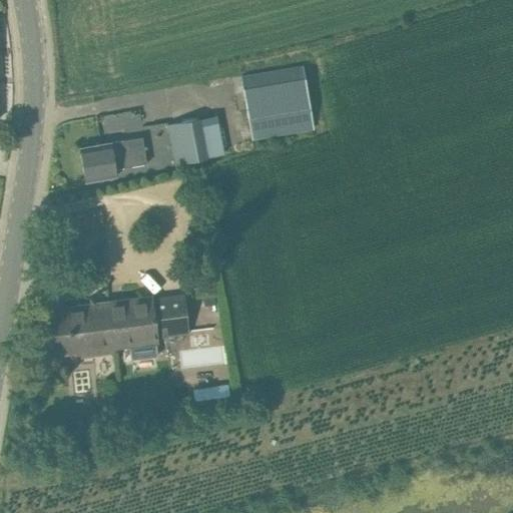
[(239,77),(251,139),(313,128),(303,66),(239,77)]
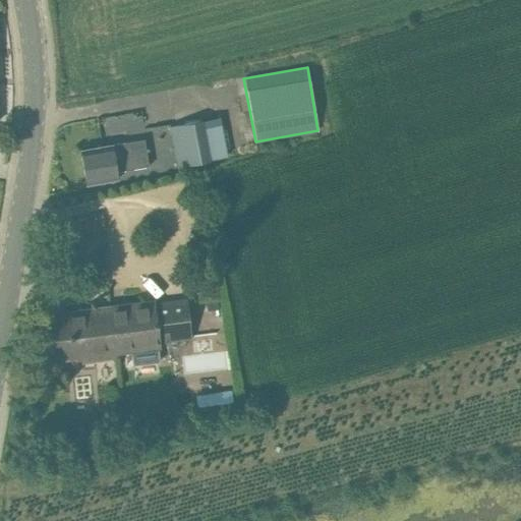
[(211,162),(210,159),(203,120),(168,127),(174,168),(211,162)]
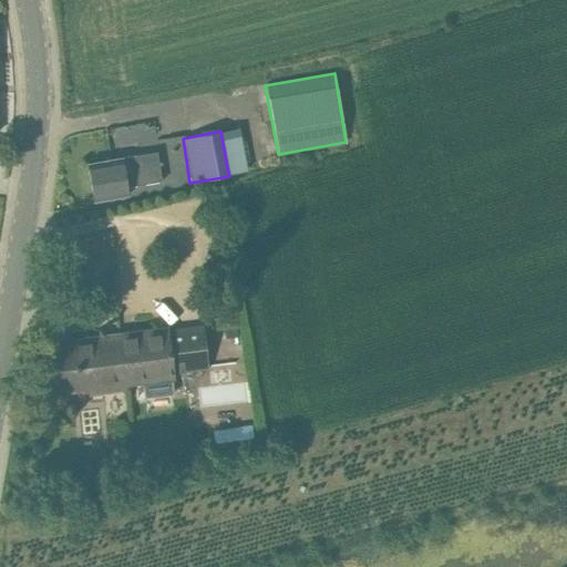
[(157,151),(89,163),(94,200),(129,195),(127,186),(162,181),(157,151)]
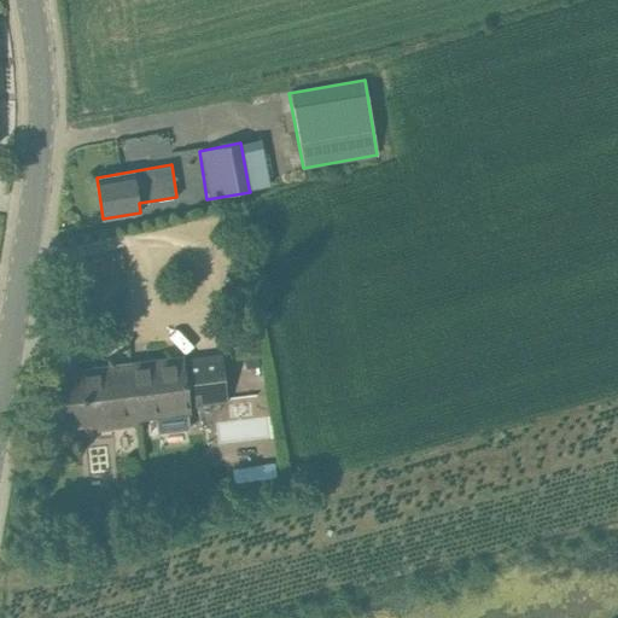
[(182,357),(130,365),(136,418),(157,415),(158,431),(190,427),(187,410),(188,410),(188,404),(226,400),(221,356),(182,361),(182,357)]
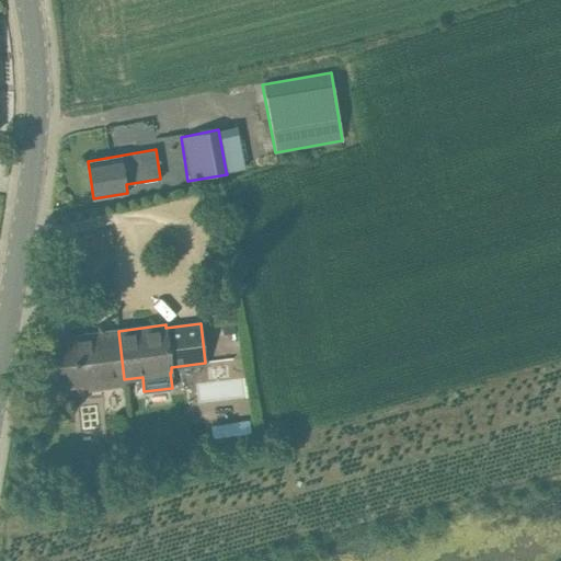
[(222,324),(224,334),(237,333),(236,323),(222,324)]
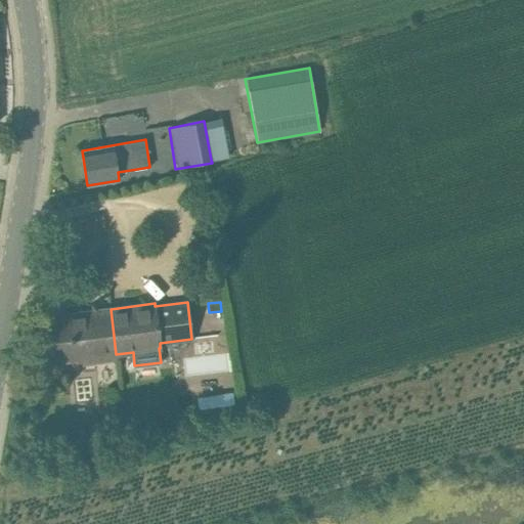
[(71,314),(50,316),(56,361),(76,358),(111,354),(116,354),(111,309),(71,314)]
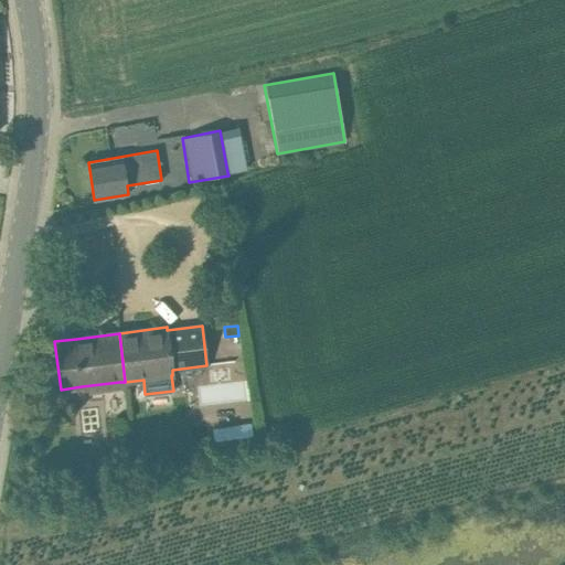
[(240,432),(226,433),(228,451),(235,450),(254,448),(252,425),(238,427),(240,432)]
